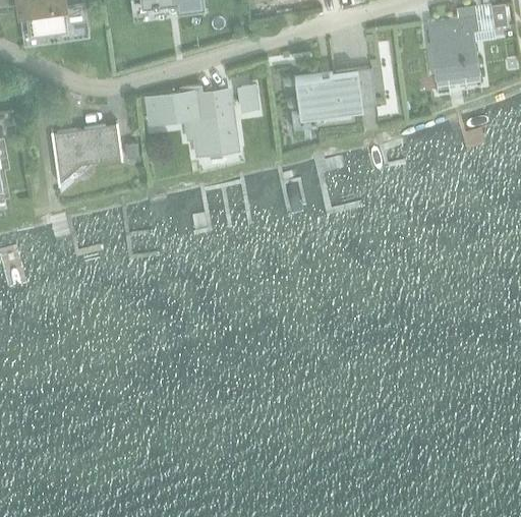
[(22,0),(27,37),(67,32),(62,0),(0,0),(0,8),(17,6),(16,0),(22,0)]
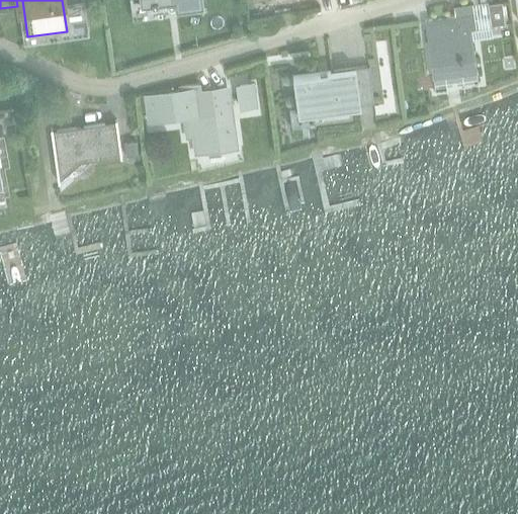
[(138,0),(141,18),(143,18),(142,8),(174,4),(175,13),(200,10),(201,18),(203,18),(200,0),(138,0)]
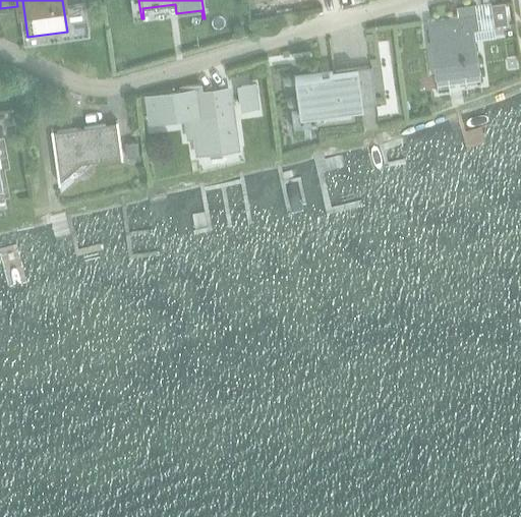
[(362,0),(338,0),(340,8),(363,1),(362,0)]
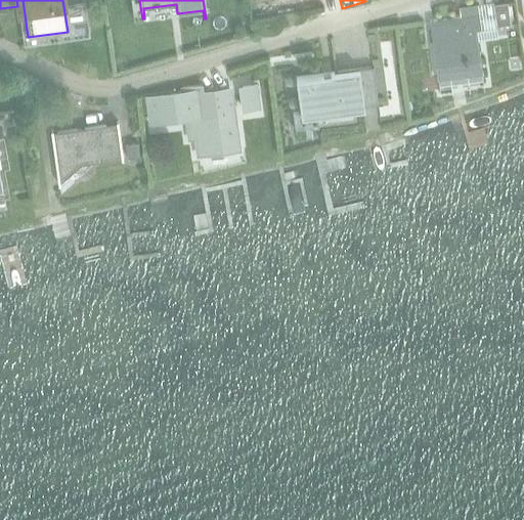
[(492,8),(495,31),(510,29),(507,6),(492,8)]
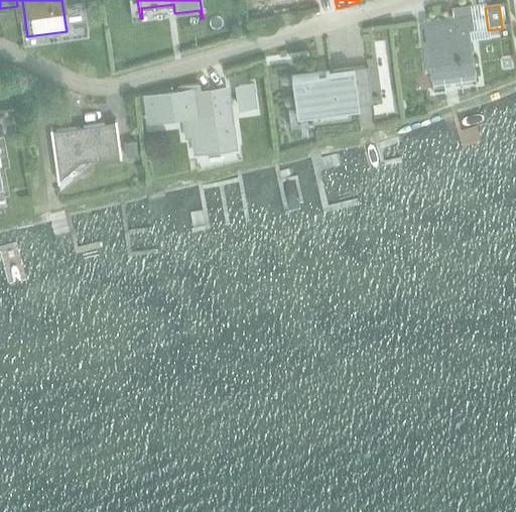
[(454,20),(422,24),(430,82),(475,76),(469,32),(473,31),(469,7),(452,10),(454,20)]
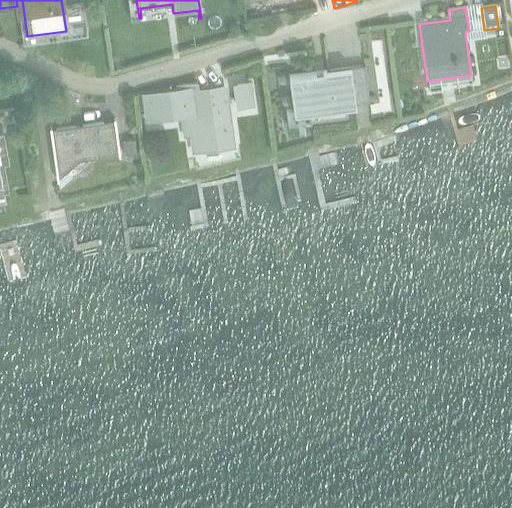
[(293,110),(284,111),(287,129),(310,126),(309,114),(369,105),(364,68),(363,68),(329,73),(326,74),(326,75),(323,75),(316,76),(289,80),(293,110)]
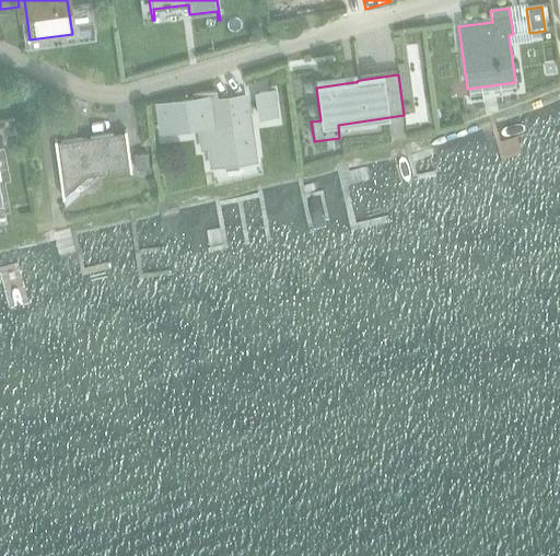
[(258,94),(261,118),(277,117),(273,93),(258,94)]
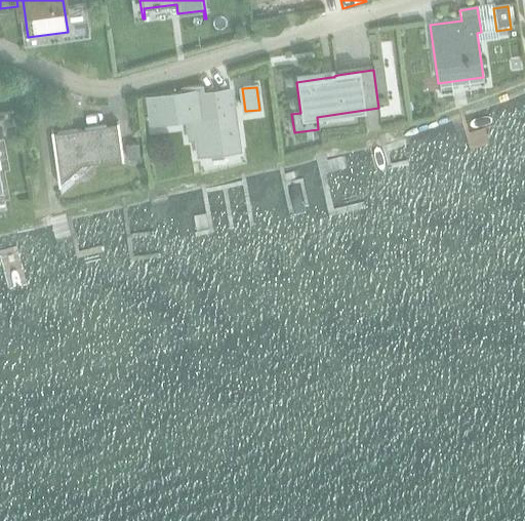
[(183,98),(145,104),(149,128),(187,123),(189,144),(194,144),(195,149),(219,145),(220,156),(239,153),(240,153),(233,99),(232,94),(203,98),(202,89),(182,91),(183,98)]
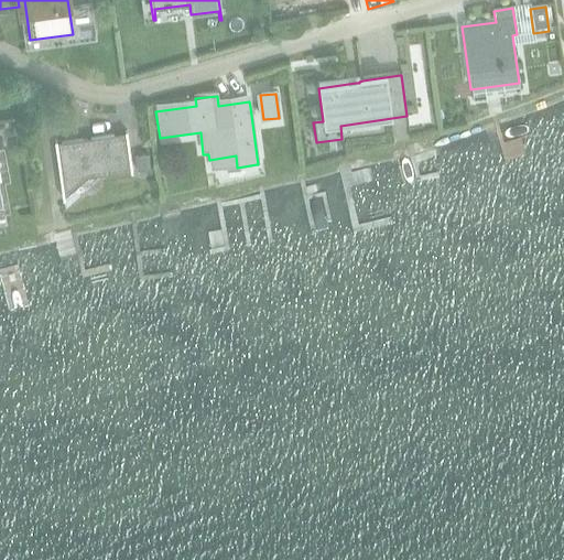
[(126,135),(55,144),(63,200),(86,179),(131,172),(126,135)]
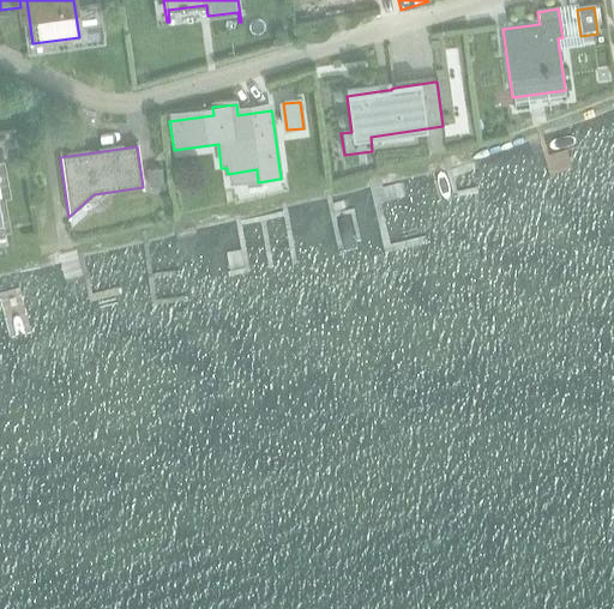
[(161,172),(146,173),(149,191),(163,188),(161,172)]
